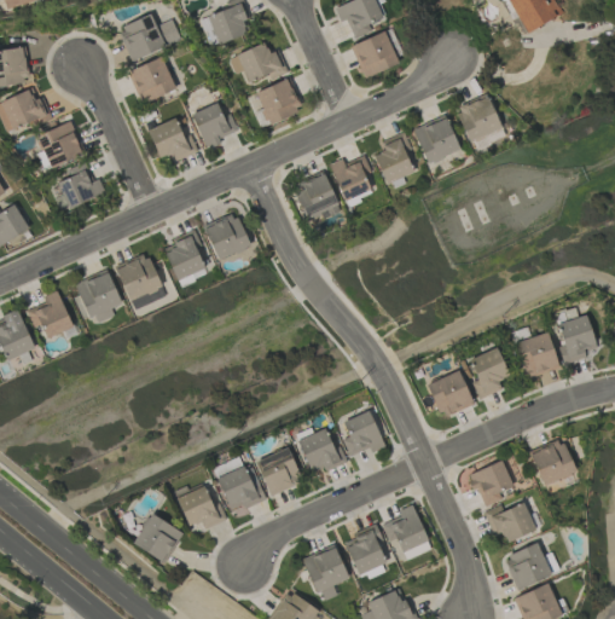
[(38,0),(5,0),(9,10),(38,0)]
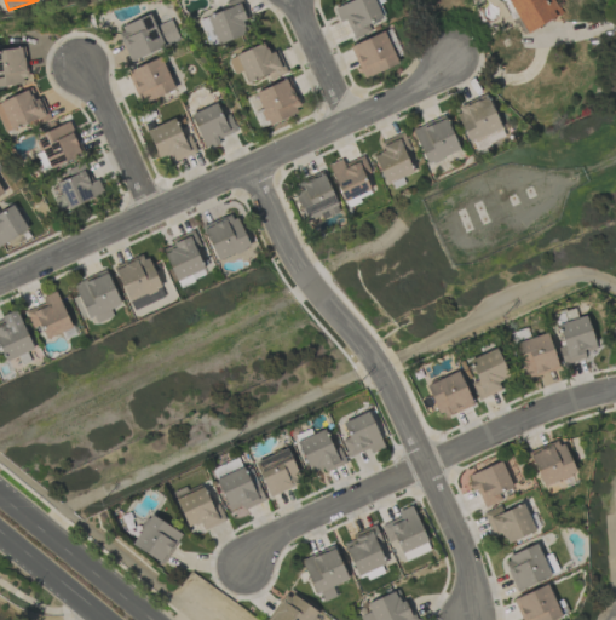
[(251,33),(246,21),(252,18),(245,0),(232,0),(226,3),(229,9),(209,16),(220,44),(251,33)]
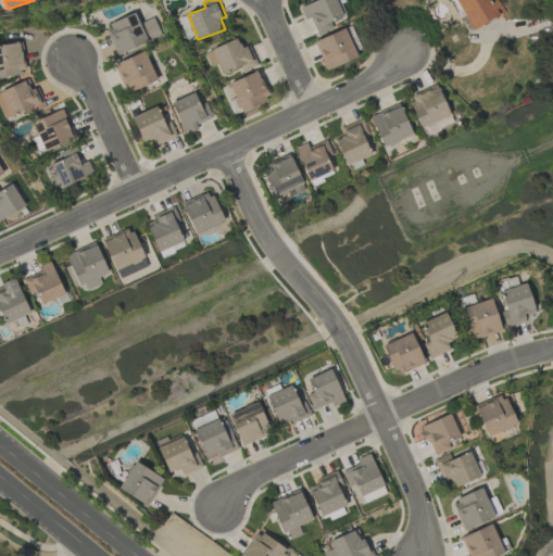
[(308,21),(314,19),(319,35),(336,28),(334,21),(346,16),(339,0),(318,0),(302,7),(308,21)]
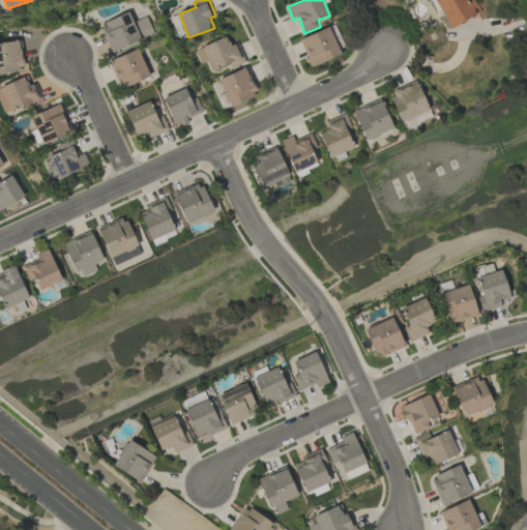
[(435,0),(450,29),(482,12),(475,0),(435,0)]
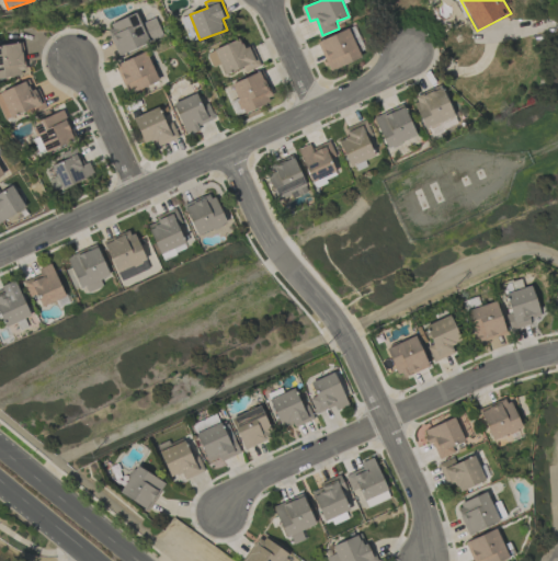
[(158,18),(143,23),(139,13),(109,24),(120,54),(164,37),(158,18)]
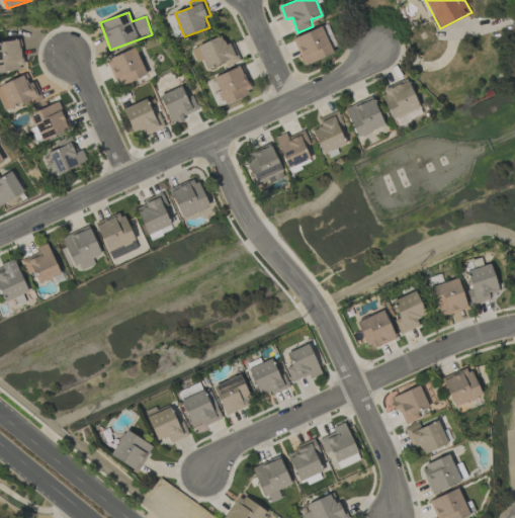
[(335,54),(324,26),(294,38),(307,66),(335,54)]
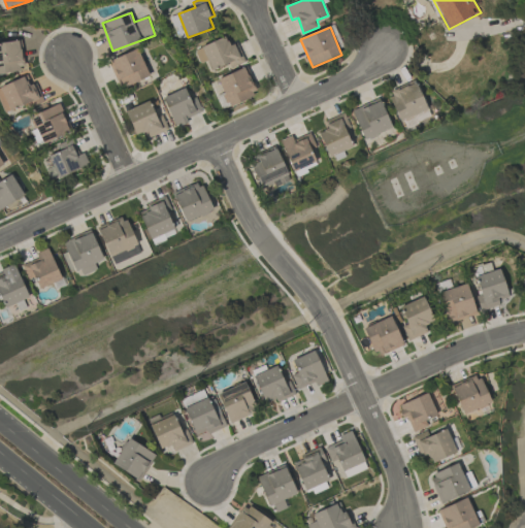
[(239,42),(231,45),(228,37),(197,48),(202,64),(209,61),(214,72),(245,61),(239,42)]
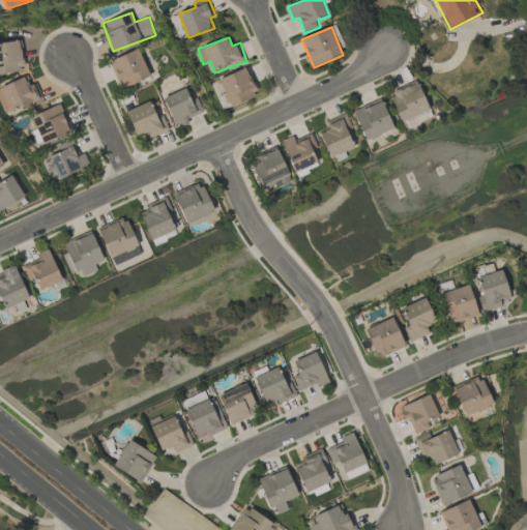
[(0,72),(27,70),(24,40),(0,42),(0,72)]
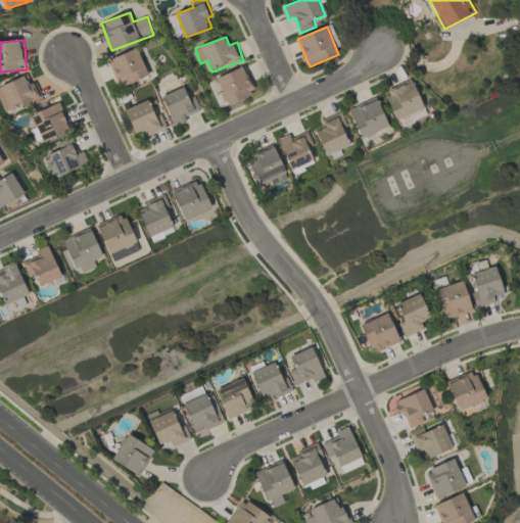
[(109,60),(121,88),(150,76),(138,48),(109,60)]
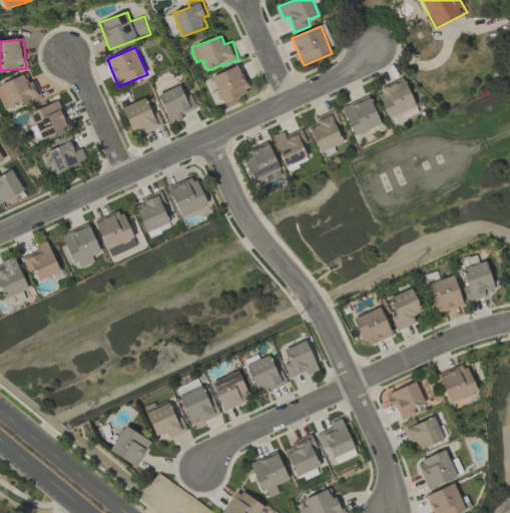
[(251,91),(240,65),(212,76),(223,103),(251,91)]
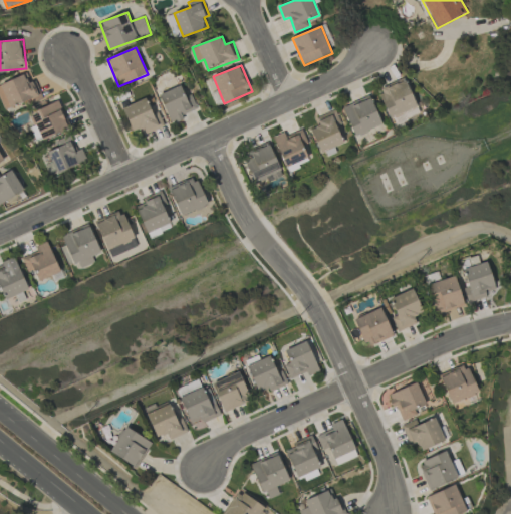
[(0,85),(0,95),(7,111),(41,95),(31,71),(0,85)]
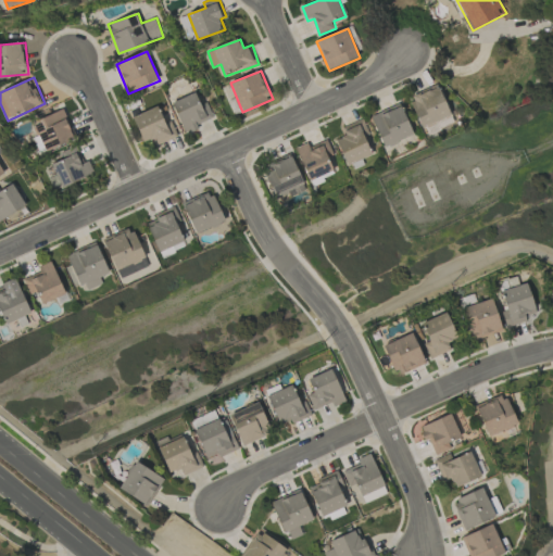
[(411,99),(423,128),(452,116),(440,86),(411,99)]
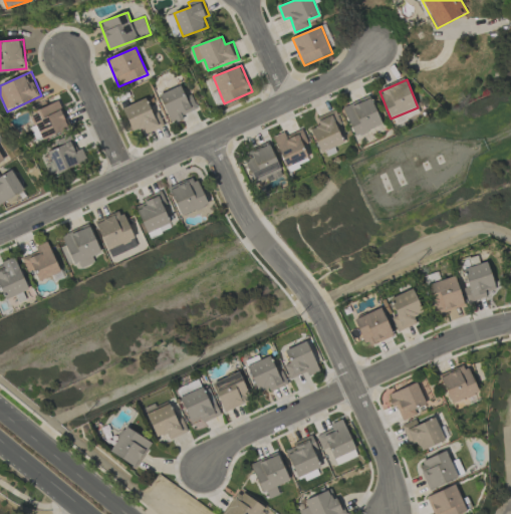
[(171,122),(200,110),(193,93),(186,96),(182,85),(160,94),(171,122)]
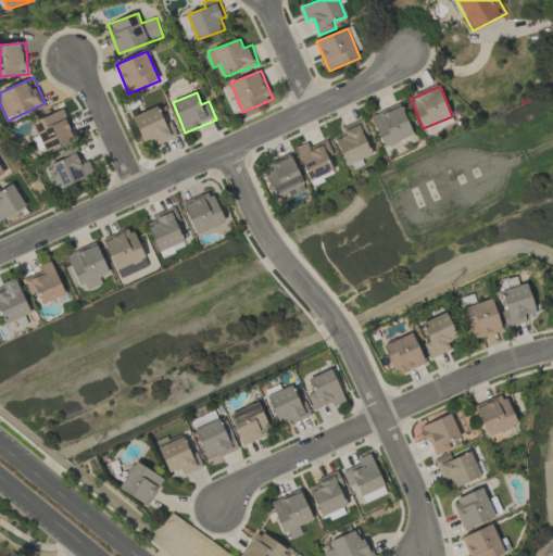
[(385,148),(414,136),(402,104),(373,115),(385,148)]
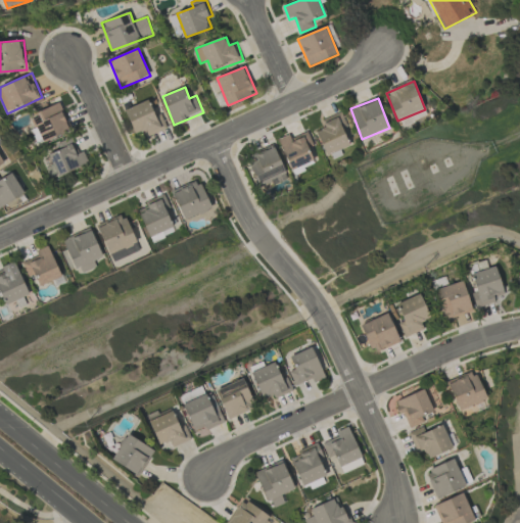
[(148,136),(169,130),(163,113),(155,115),(151,101),(127,108),(135,134),(146,131),(148,136)]
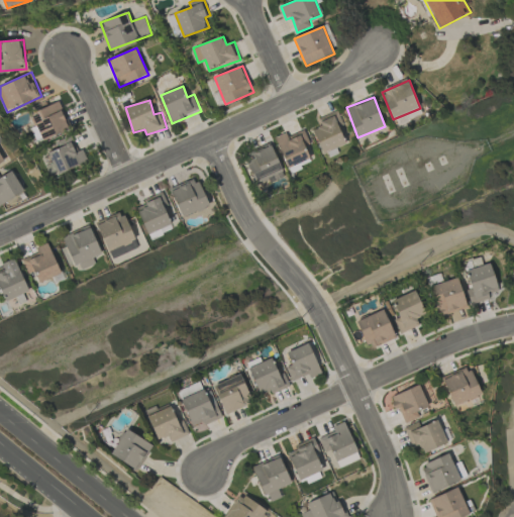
[(323,154),(347,144),(340,127),(344,125),(338,110),(319,118),(323,126),(313,130),(323,154)]
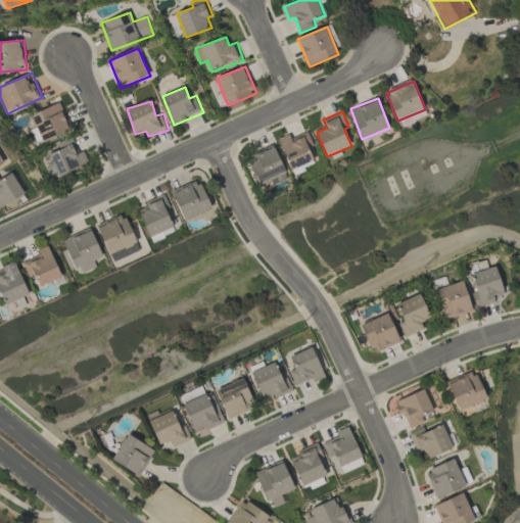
[(279,139),(293,173),(316,162),(310,148),(316,146),(309,131),(292,138),(290,134),(279,139)]
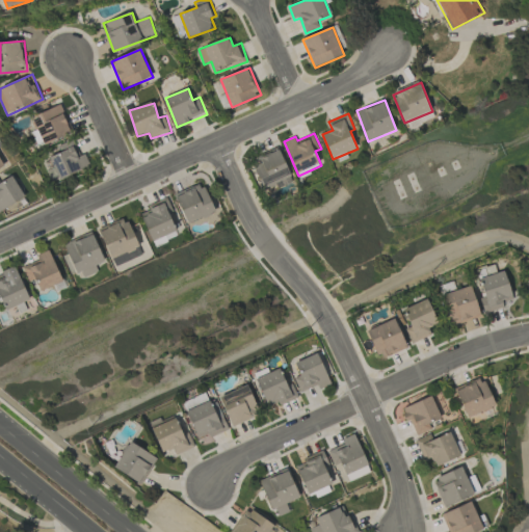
[(86,153),(81,155),(75,139),(59,147),(61,153),(51,157),(60,180),(91,166),(86,153)]
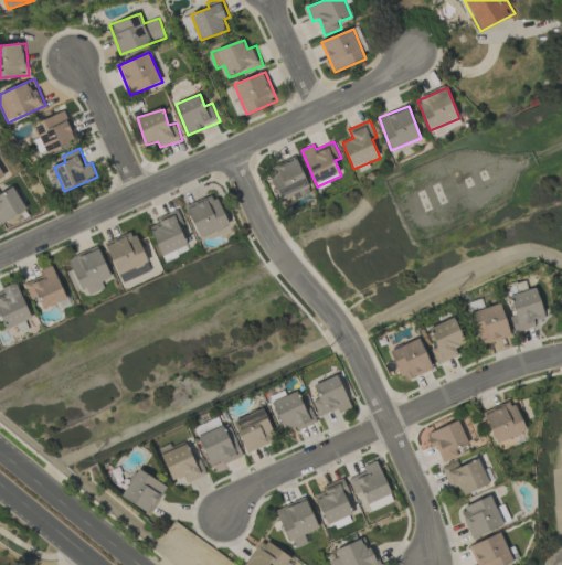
[(311,192),(297,157),(268,169),(283,204),(311,192)]
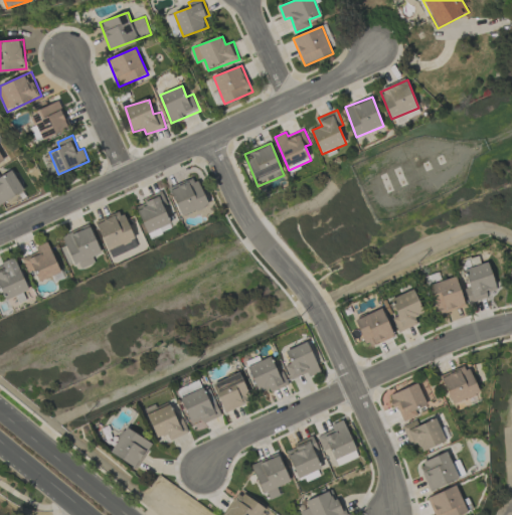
[(0,205),(25,191),(13,170),(1,177),(0,174),(0,205)]
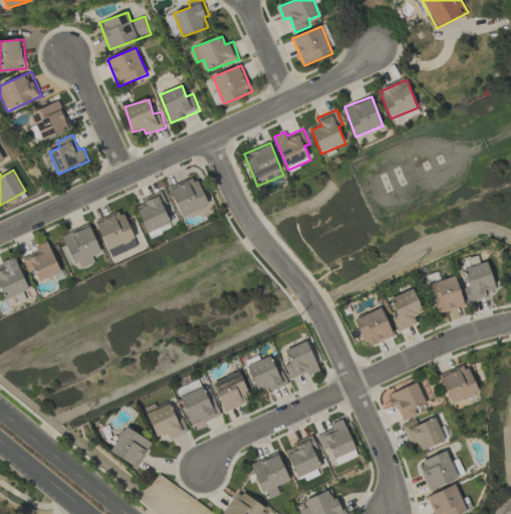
[(181,216),(208,207),(198,177),(171,186),(181,216)]
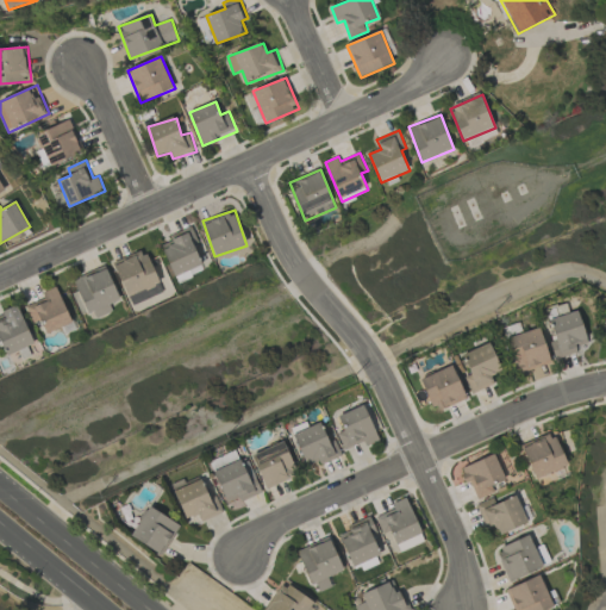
[(202,265),(195,247),(201,244),(193,226),(170,236),(173,241),(162,246),(175,275),(202,265)]
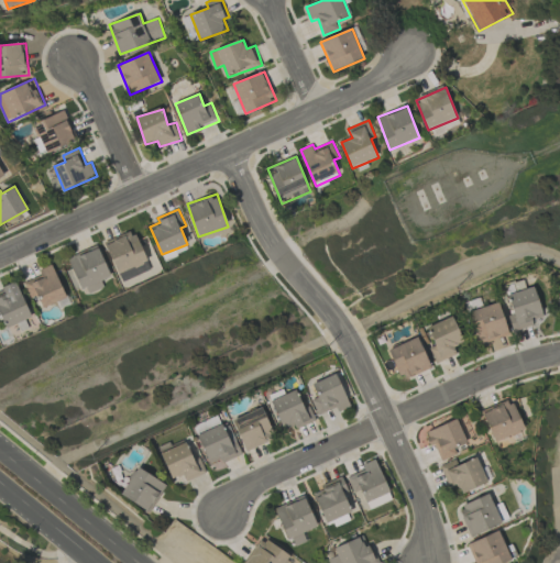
[(87,296),(106,287),(102,280),(112,276),(98,245),(69,258),(87,296)]
